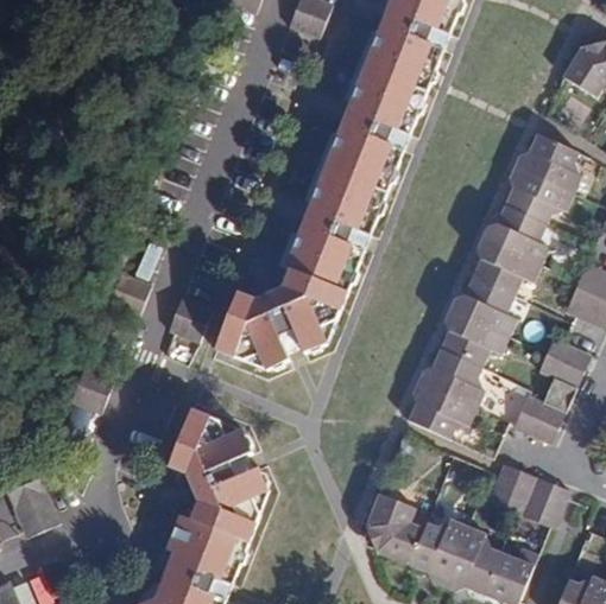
[(254,12),(259,0),(225,0),(254,12)]
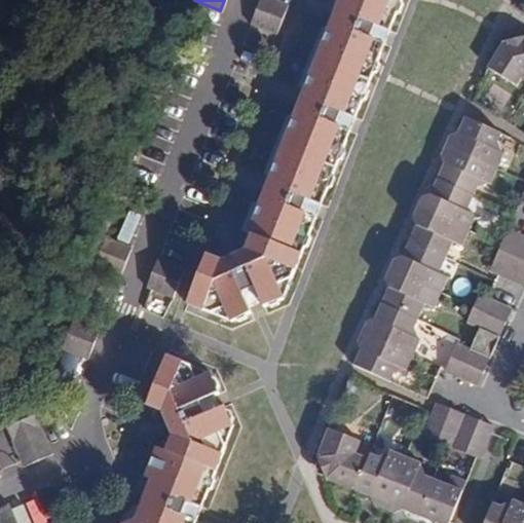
[(257,0),(255,7),(281,16),(287,1),(284,0),(257,0)]
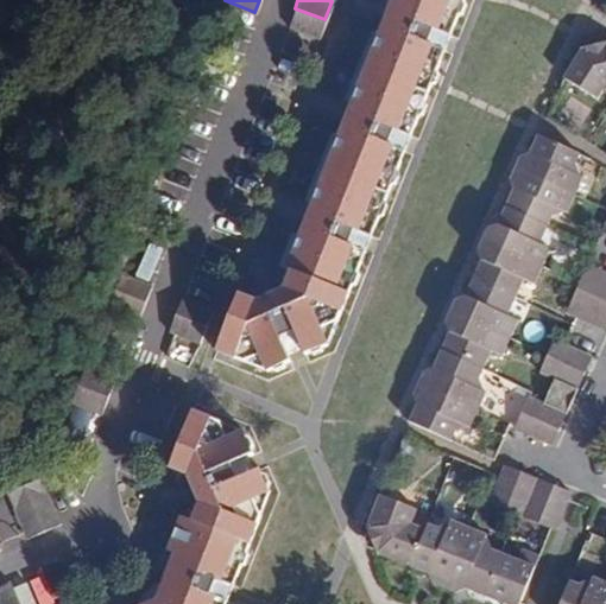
[(390,0),(378,31),(371,30),(359,62),(427,89),(429,83),(434,80),(437,71),(435,65),(455,16),(460,12),(464,2),(462,0),(390,0)]
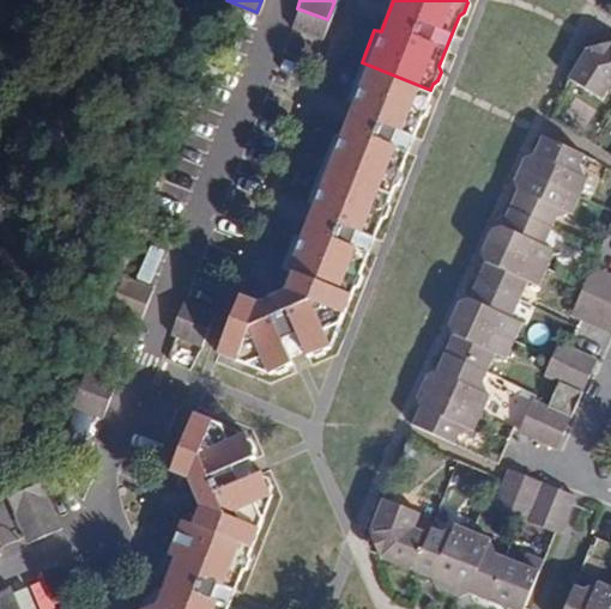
[(321,36),(327,19),(297,8),(291,24),(321,36)]
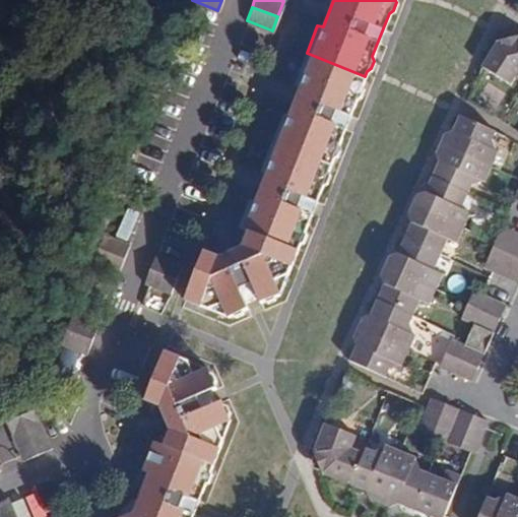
[(517,72),(517,33),(517,34),(497,39),(480,65),(508,82),(516,71),(517,72)]
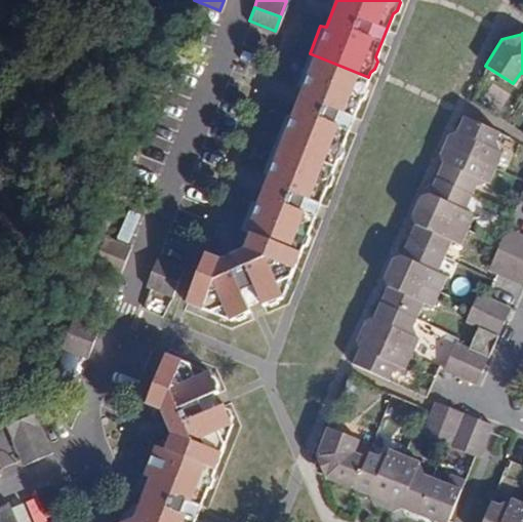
[(365,83),(368,77),(310,53),(297,85),(302,87),(292,115),(286,113),(276,141),(333,164),(335,160),(339,157),(343,150),(340,146),(359,98),(363,97),(366,90),(365,83)]
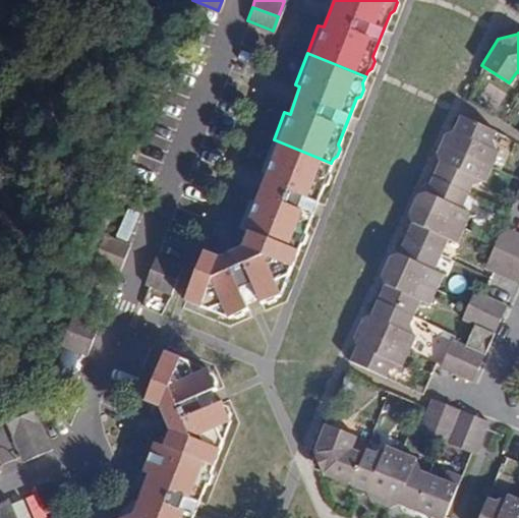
[(440,142),(491,165),(496,154),(494,145),(491,138),(495,130),(459,115),(453,129),(444,133),(440,142)]
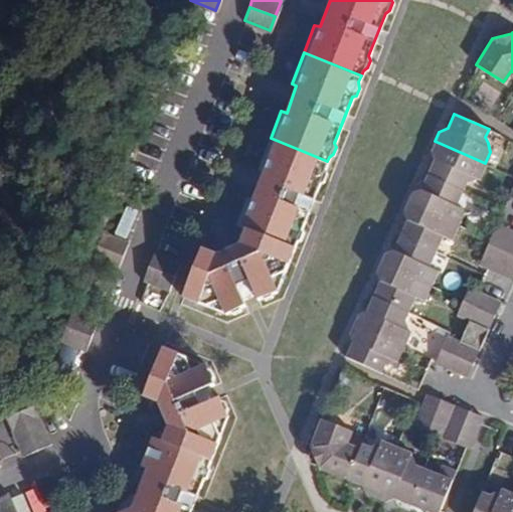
[(243,228),(293,248),(296,241),(299,239),(303,231),(301,227),(318,183),(323,180),(326,172),(324,170),(327,161),(271,138),(259,168),(264,170),(252,197),(246,196),(235,225),(243,228)]
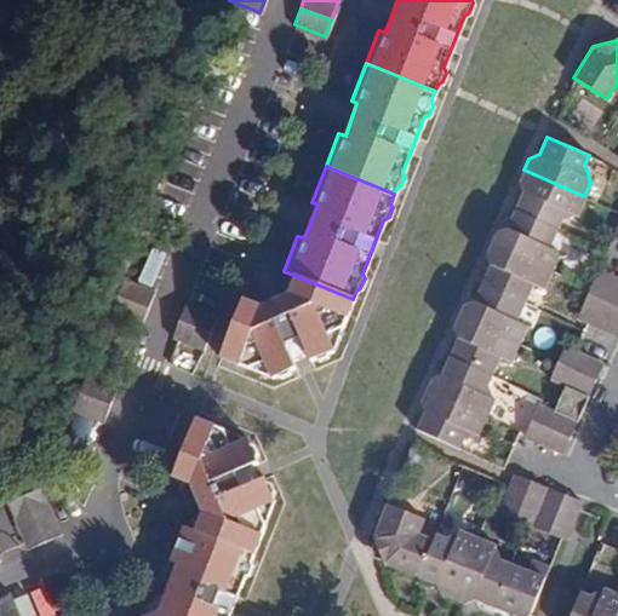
[(576,212),(584,196),(524,170),(520,179),(524,189),(514,209),(556,228),(561,217),(576,212)]
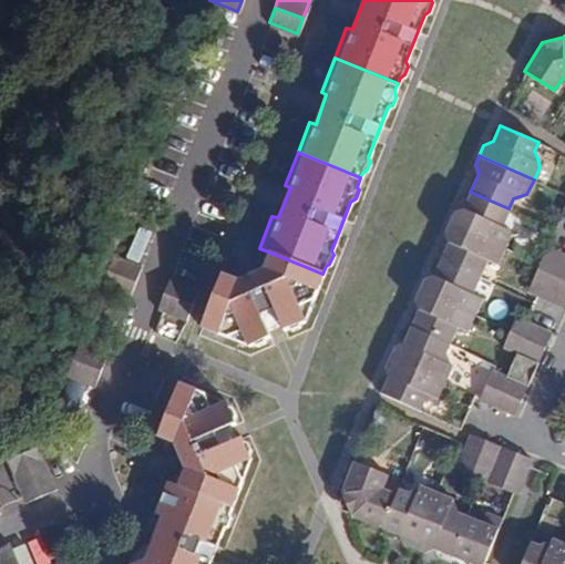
[(501,225),(509,208),(470,192),(463,207),(454,211),(450,221),(504,246),(512,231),(501,225)]
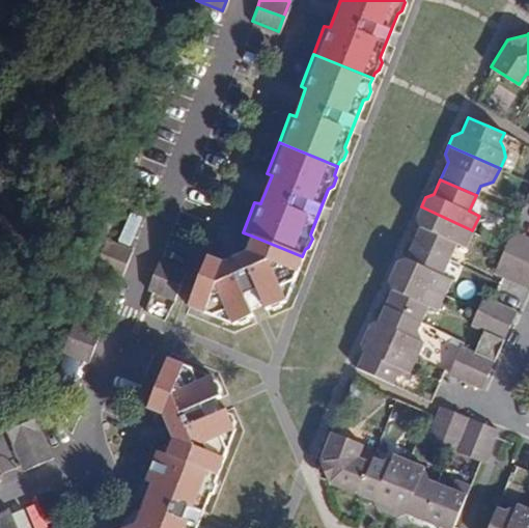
[(465,246),(472,230),(421,206),(416,217),(419,225),(412,242),(448,257),(455,242),(465,246)]
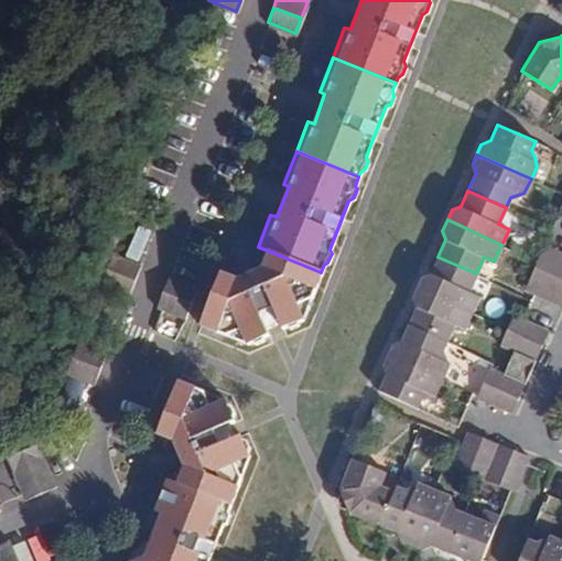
[(538,259),(561,269),(561,251),(544,245),(538,259)]
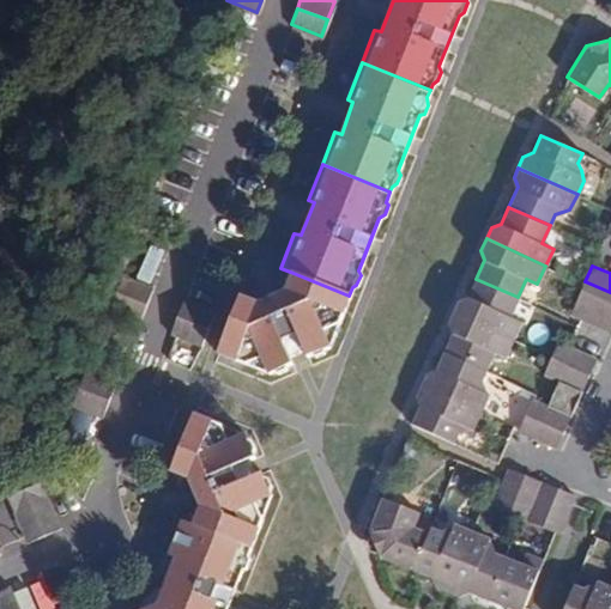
[(237,298),(217,352),(267,372),(271,371),(278,372),(285,369),(285,365),(300,358),(312,353),(316,354),(324,351),(325,347),(331,343),(349,296),(290,272),(284,288),(258,300),(240,293),(237,298)]
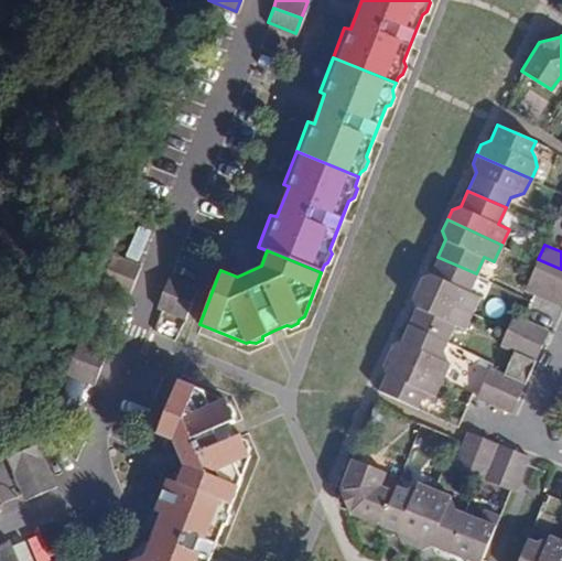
[(106,268),(133,279),(140,263),(112,252),(106,268)]
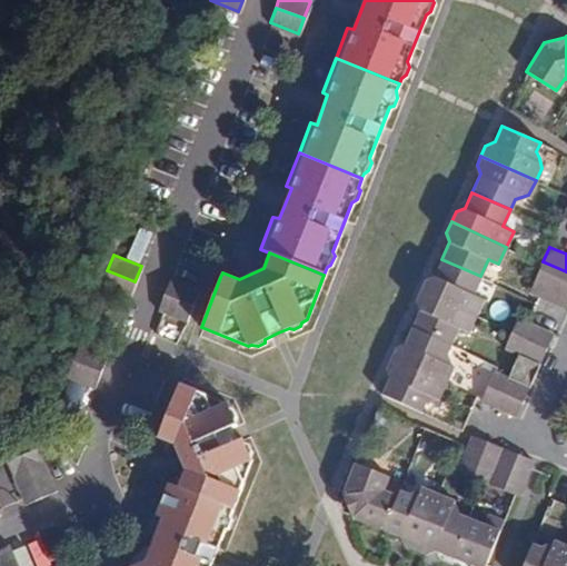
[(473,294),(480,276),(441,259),(434,276),(426,279),(421,289),(476,315),(483,299),(473,294)]
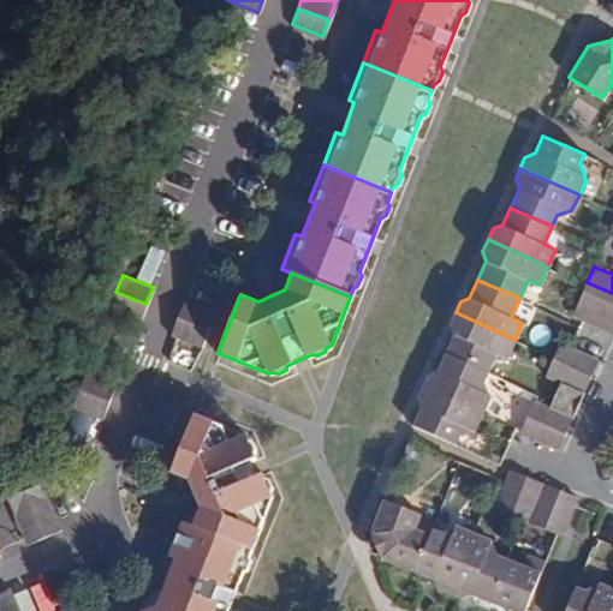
[(578,299),(612,312),(612,293),(587,282),(578,299)]
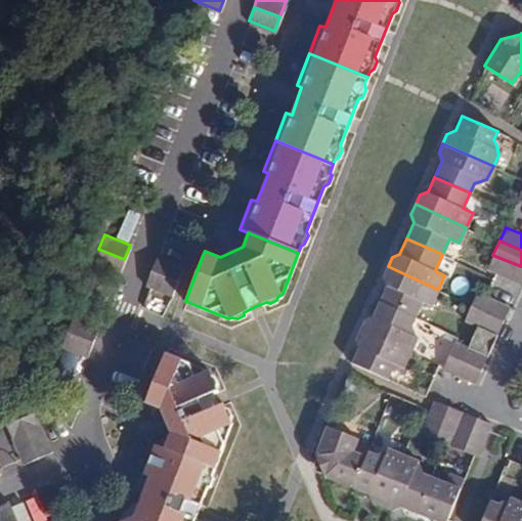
[(118,272),(124,259),(98,249),(92,263),(118,272)]
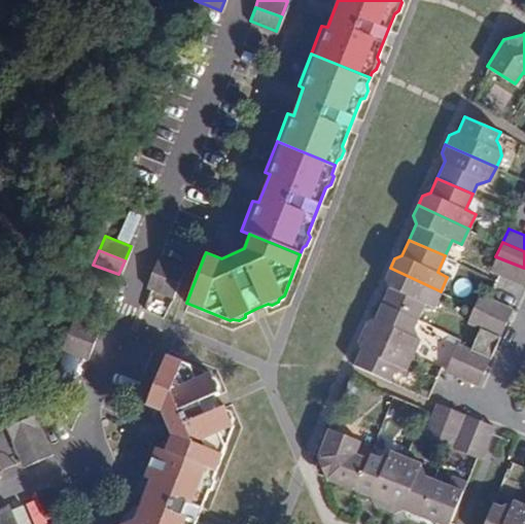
[(151,271),(177,281),(183,267),(158,256),(151,271)]
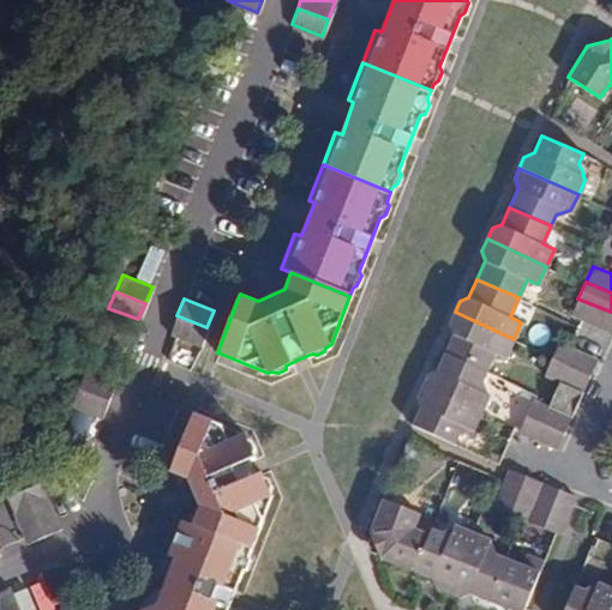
[(609,331),(611,322),(611,312),(577,299),(571,313),(609,331)]
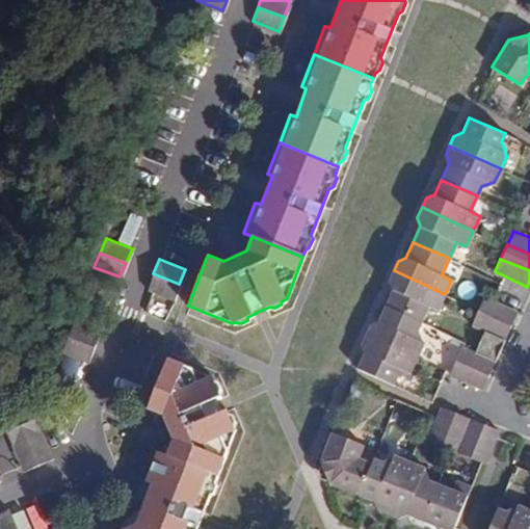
[(438,309),(445,294),(394,270),(390,280),(392,290),(386,305),(421,321),(428,305),(438,309)]
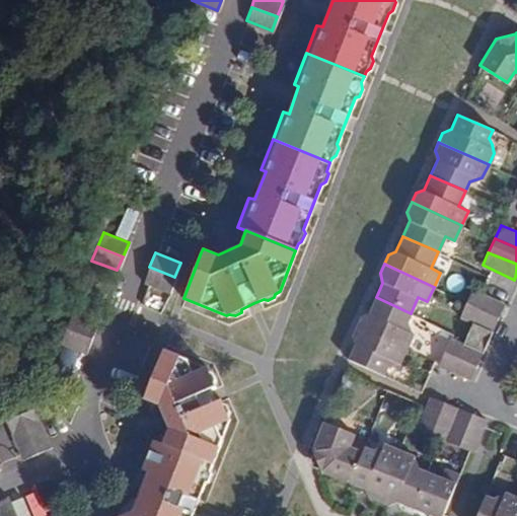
[(168,291),(174,277),(149,267),(143,281),(168,291)]
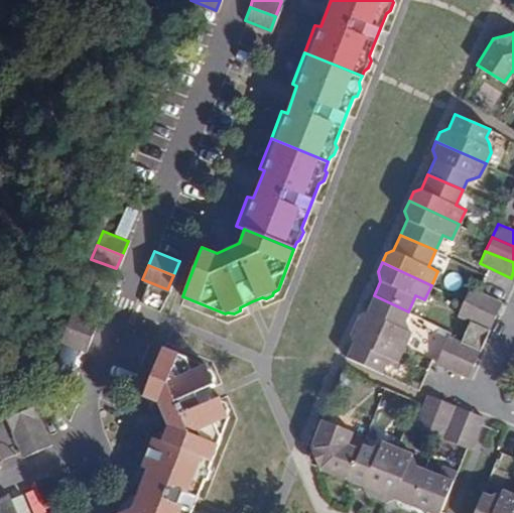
[(464,299),(494,314),(500,301),(470,287),(464,299)]
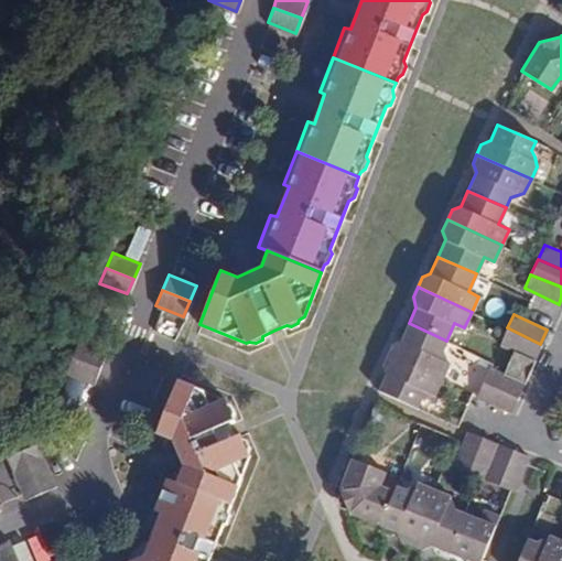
[(442,351),(446,341),(409,323),(401,340),(392,343),(388,353),(441,377),(449,362),(442,351)]
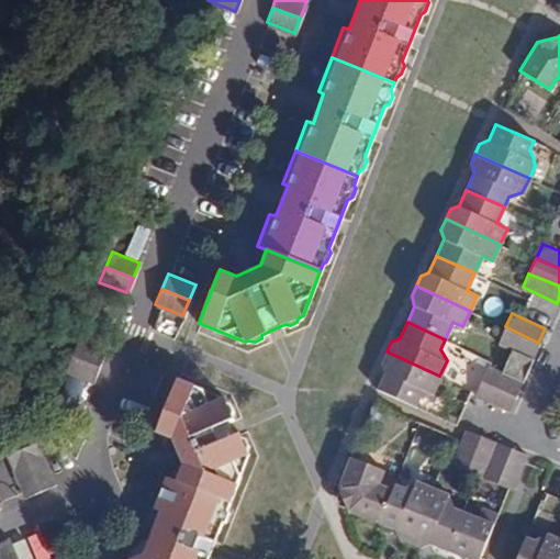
[(512,349),(532,358),(538,343),(505,326),(497,343),(512,349)]
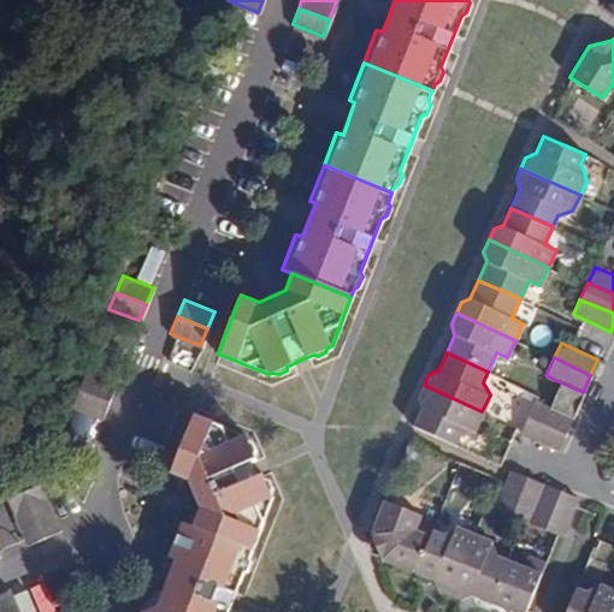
[(77,388),(108,400),(116,382),(84,370),(77,388)]
